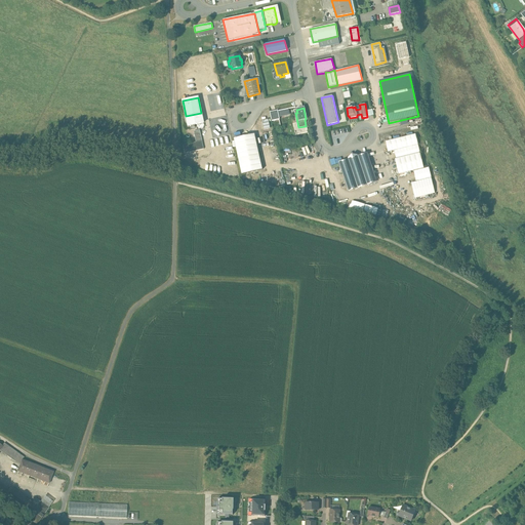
[(270,112),(270,113),(272,121),(279,120),(277,112),(272,113),(271,112),(270,112)]
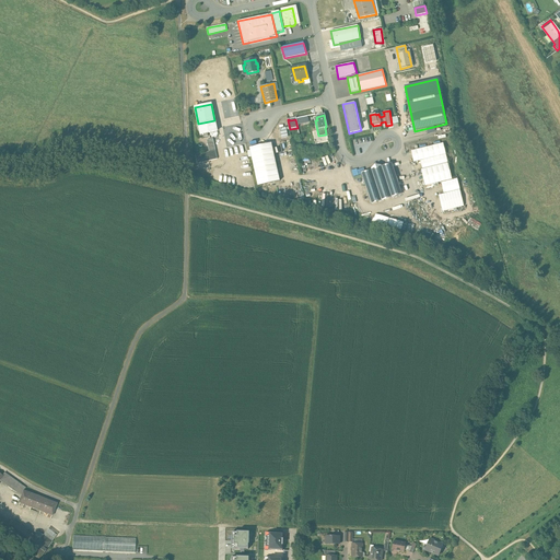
[(214,120),(198,124),(200,135),(207,133),(218,131),(214,120)]
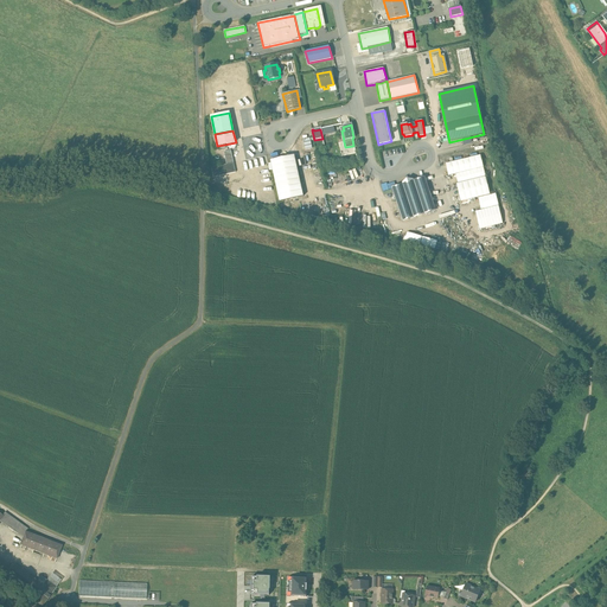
[(231,151),(224,152),(227,164),(234,163),(231,151)]
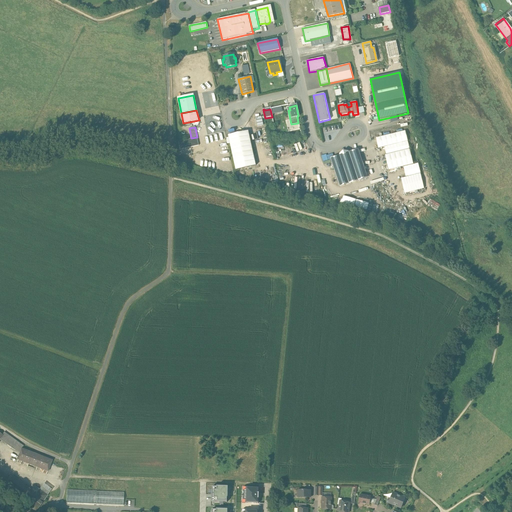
[(248,131),(228,135),(236,170),(256,165),(248,131)]
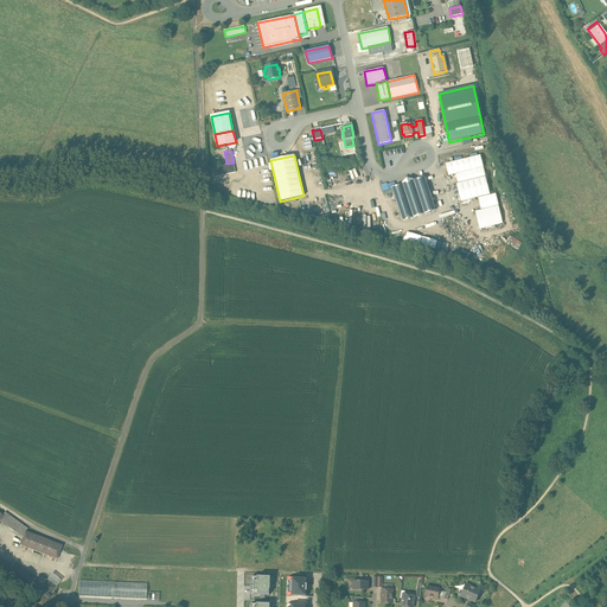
[(484,167),(457,173),(459,184),(486,177),(484,167)]
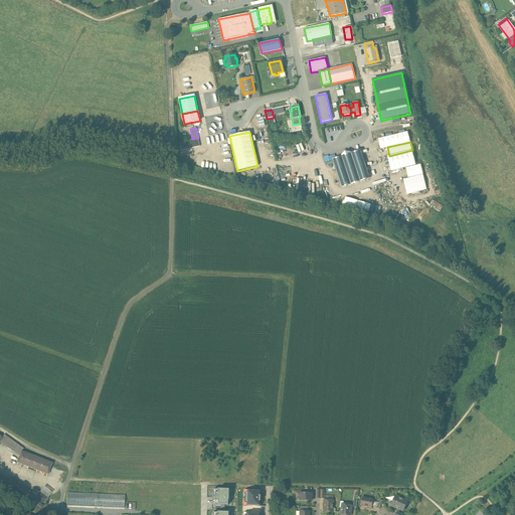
[(389,156),(387,156),(391,171),(415,165),(414,159),(412,150),(389,156)]
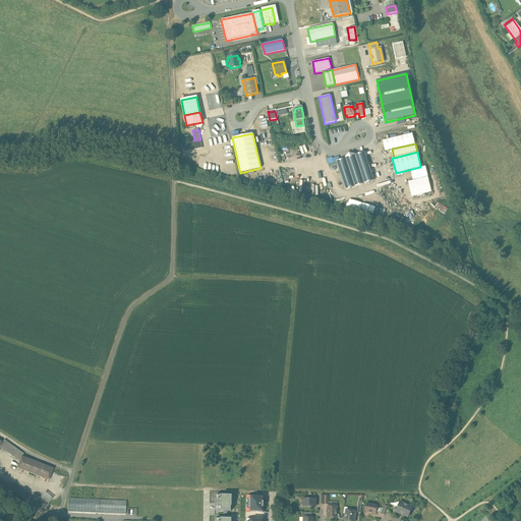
[(336,162),(346,189),(373,180),(364,153),(336,162)]
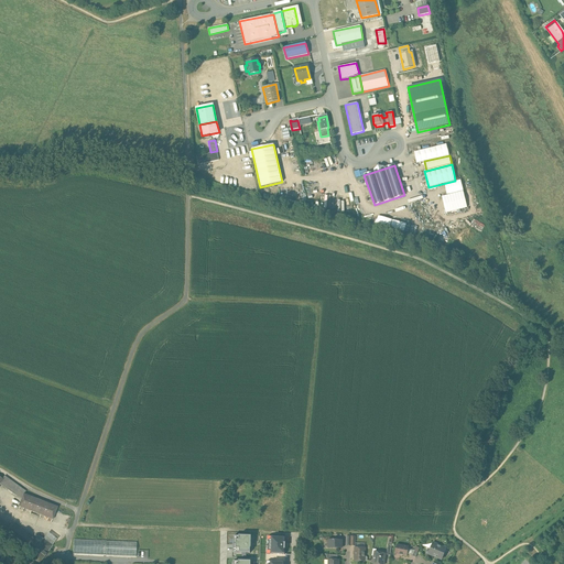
[(461,181),(445,184),(447,195),(464,191),(461,181)]
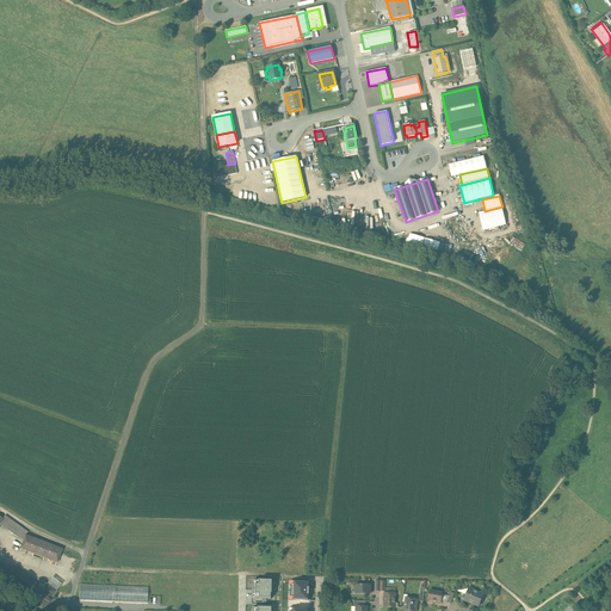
[(409,234),(407,245),(438,253),(440,242),(409,234)]
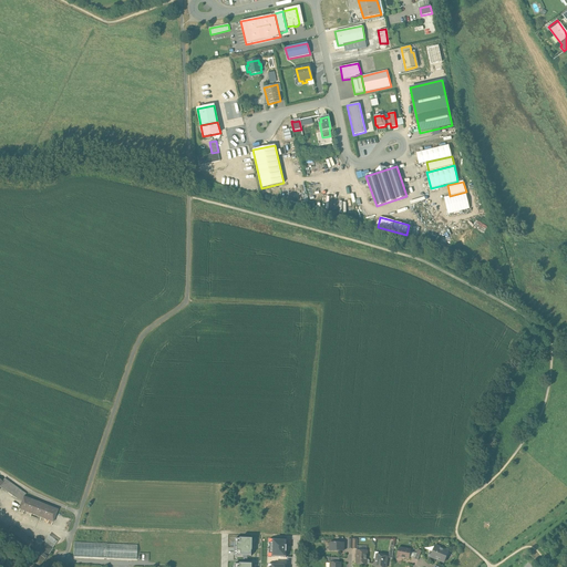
[(475,226),(485,232),(487,227),(478,222),(475,226)]
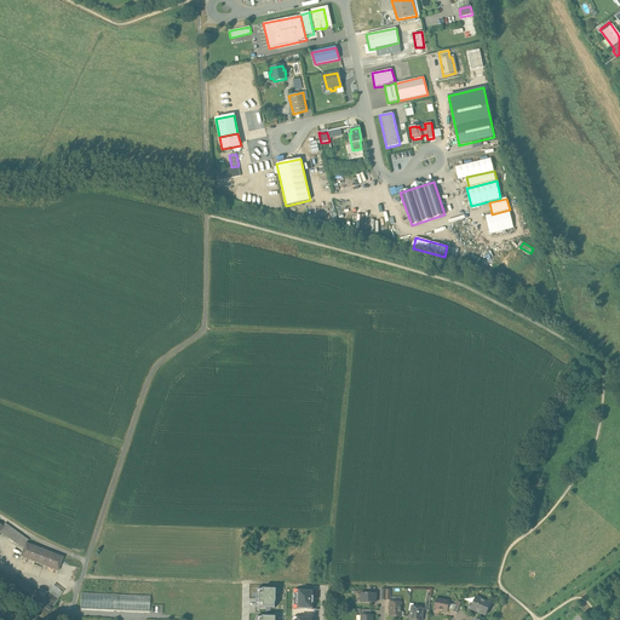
[(3,526),(0,523),(0,532),(19,545),(24,549),(27,543),(28,544),(29,541),(5,523),(3,526)]
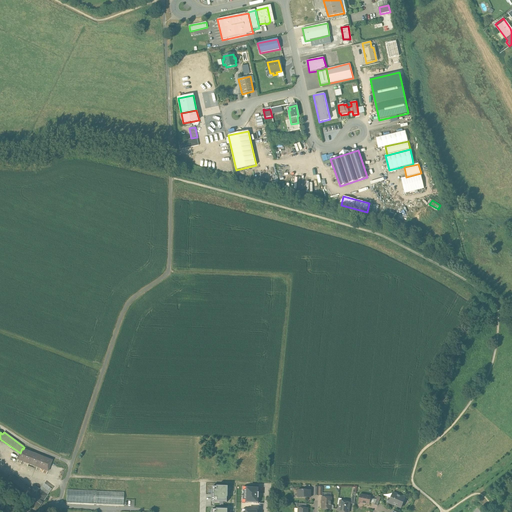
[(23,449),(22,448),(20,453),(17,460),(48,471),(53,460),(23,449)]
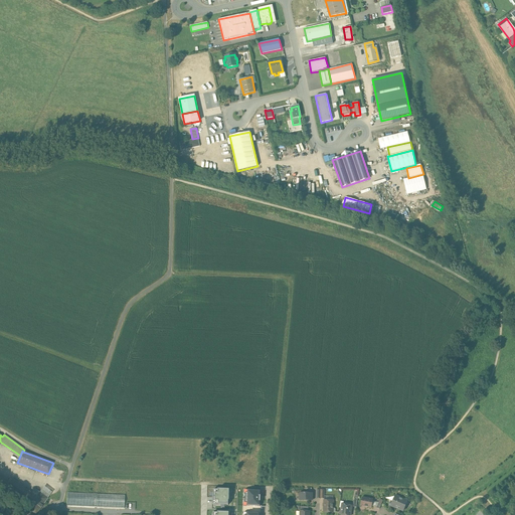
[(36,497),(13,479),(11,482),(0,474),(0,483),(6,488),(7,487),(31,505),(28,508),(36,514),(48,498),(40,492),(36,497)]
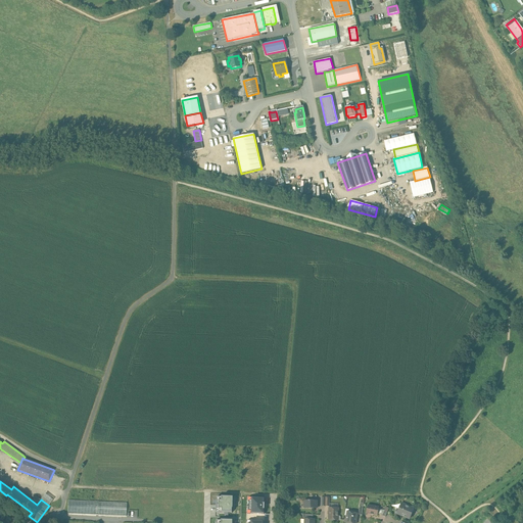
[(51,503),(43,496),(41,500),(49,506),(51,503)]
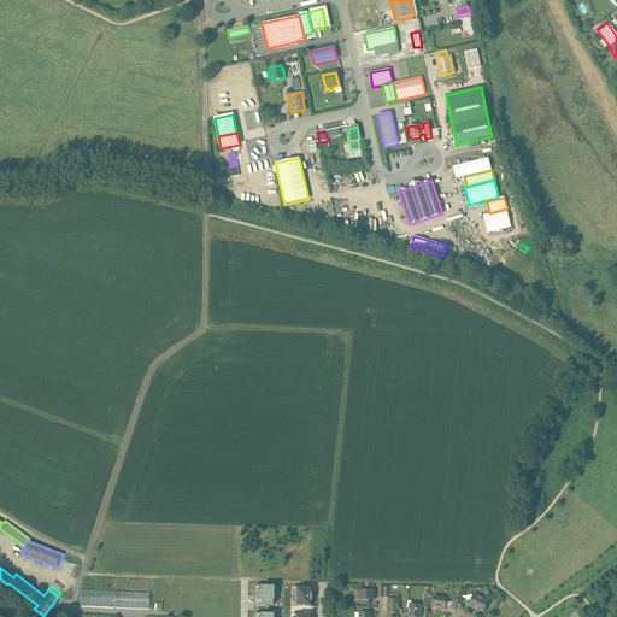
[(256,586),(254,605),(274,605),(275,587),(256,586)]
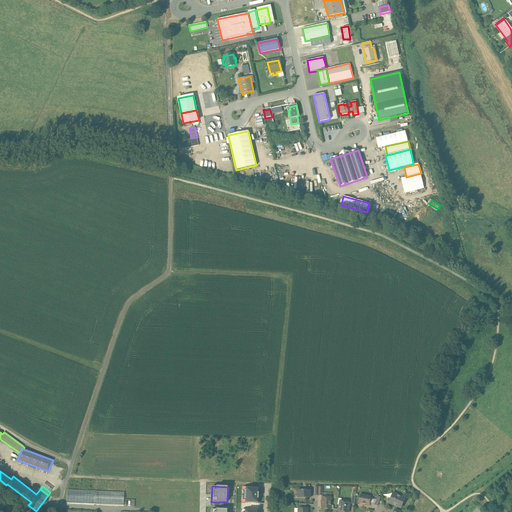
[(246,490),(244,490),(243,500),(246,500),(246,502),(258,503),(258,488),(247,488),(246,490)]
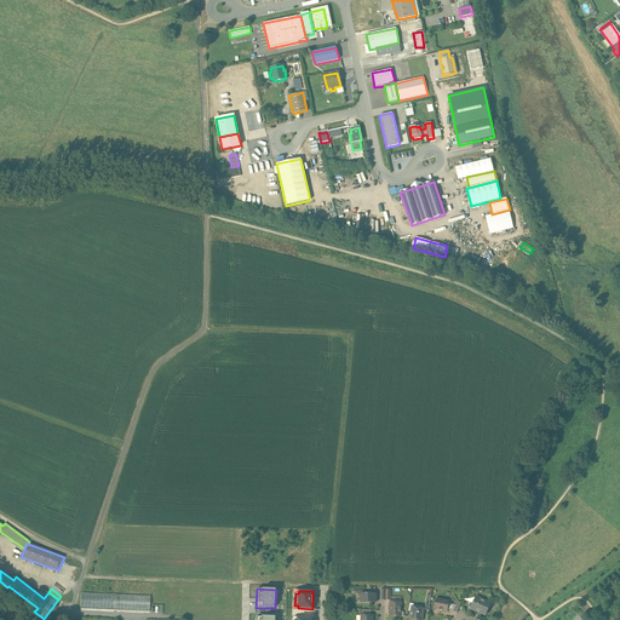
[(116,595),(81,593),(80,609),(116,610),(116,595)]
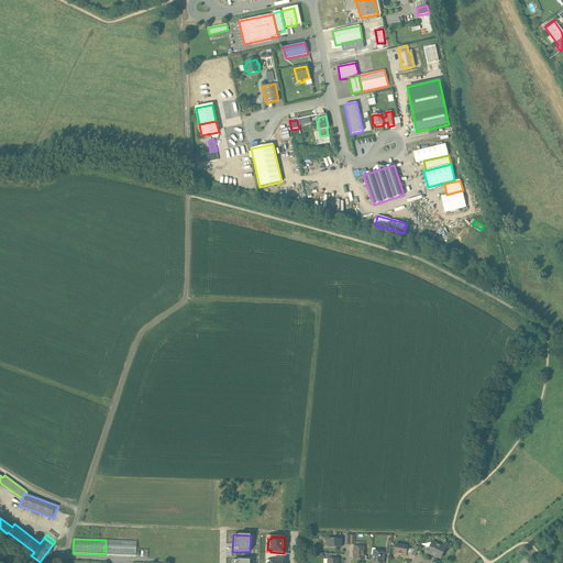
[(136,541),(106,540),(106,554),(135,555),(136,541)]
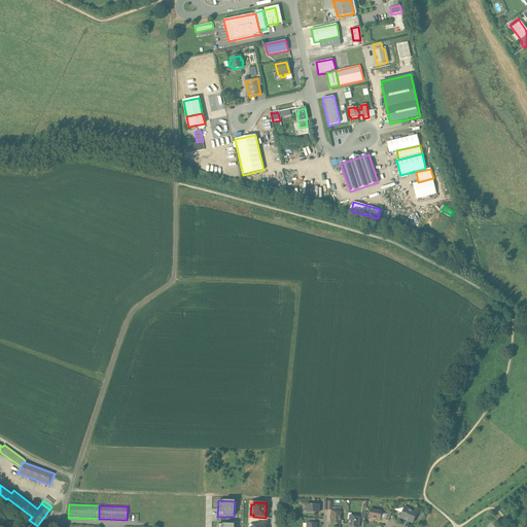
[(382,511),(371,508),(370,516),(374,517),(374,519),(380,520),(382,511)]
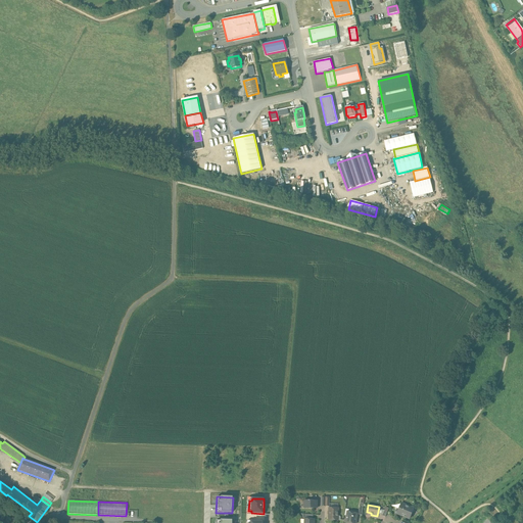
[(406,505),(405,507),(400,505),(398,510),(397,509),(396,510),(395,512),(395,513),(410,519),(413,512),(413,513),(415,512),(415,511),(415,509),(406,505)]
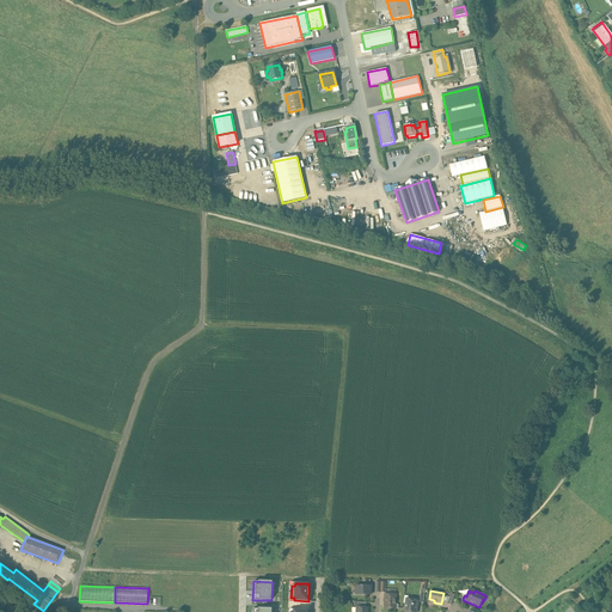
[(396,594),(385,594),(385,609),(393,609),(393,604),(396,604),(396,594)]
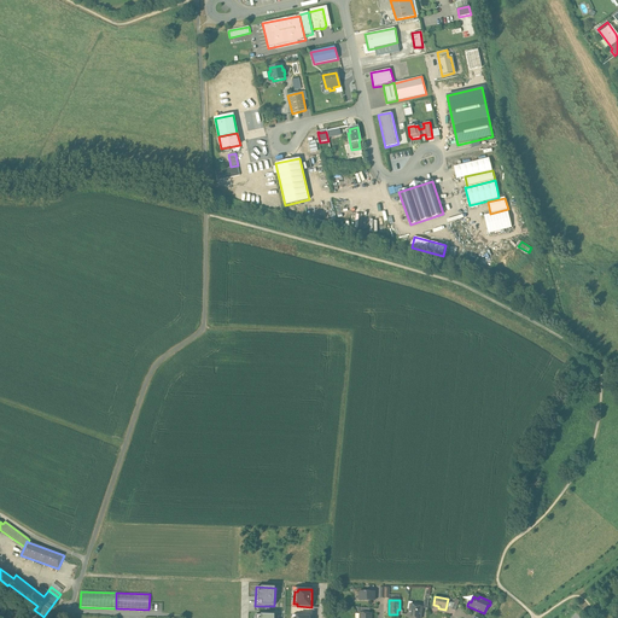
[(420,617),(423,607),(412,605),(410,610),(409,610),(408,617),(409,617),(420,617)]
